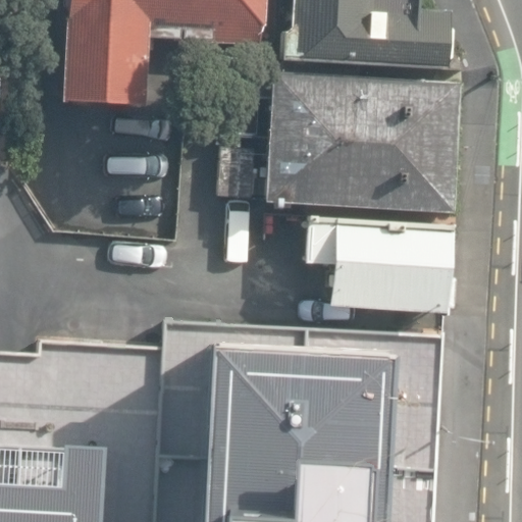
[(69,0),(64,100),(147,104),(150,36),(220,40),(221,30),(265,32),(266,0),(69,0)]
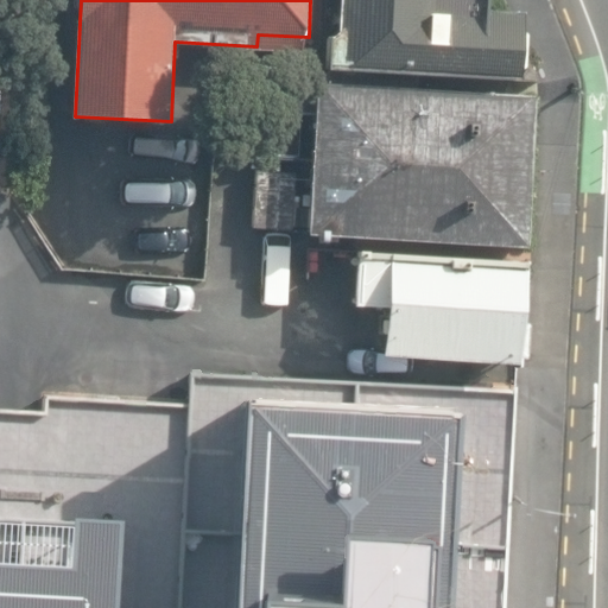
[(342,0),(341,31),(331,37),(330,69),(539,81),(527,44),(527,14),(492,11),(492,0),(342,0)]
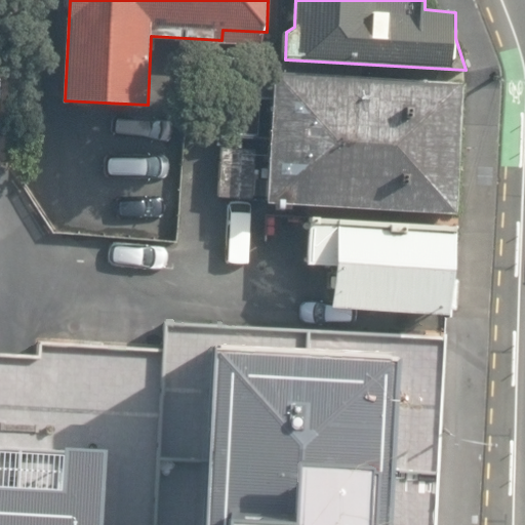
[(268,203),(458,213),(465,85),(276,75),(268,203)]
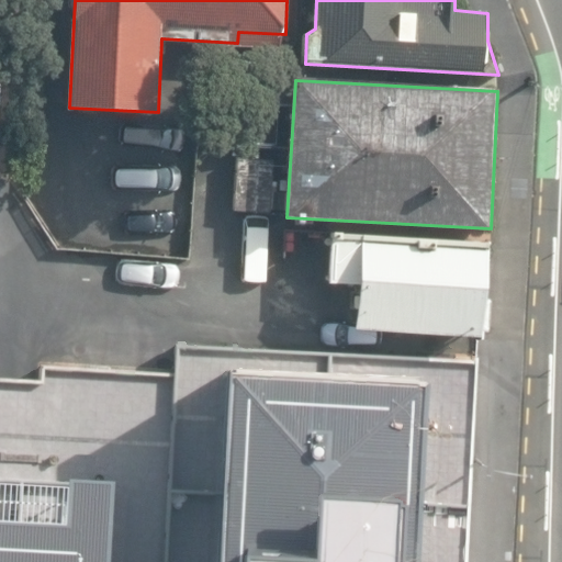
[(355,332),(483,336),(486,242),(357,238),(355,332)]
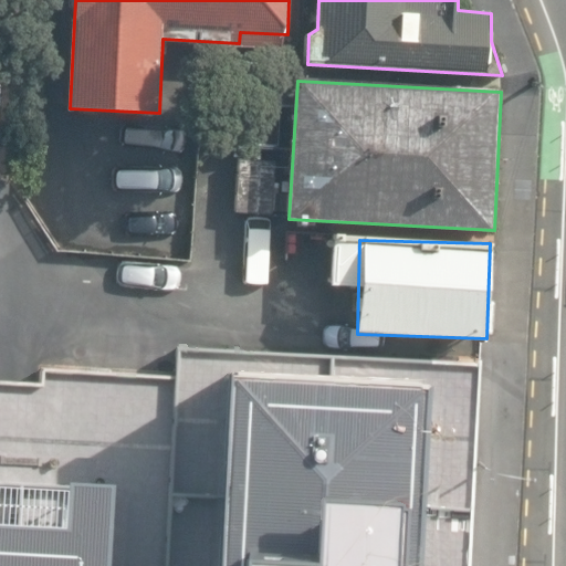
[(451,565),(462,369),(239,357),(227,565),(133,565),(138,480),(0,472),(0,565),(451,565)]
